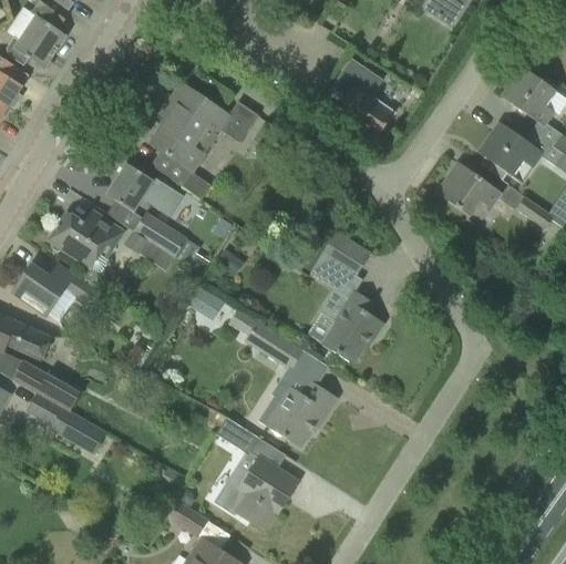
[(43,68),(65,33),(58,29),(71,11),(69,10),(57,0),(39,0),(32,9),(39,13),(38,16),(22,40),(19,38),(14,34),(7,47),(7,53),(24,64),(29,58),(43,68)]
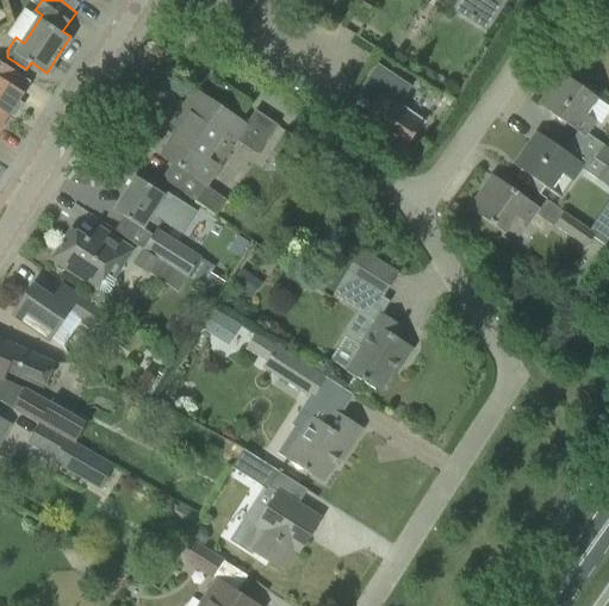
[(61,0),(74,11),(81,0),(61,0)]
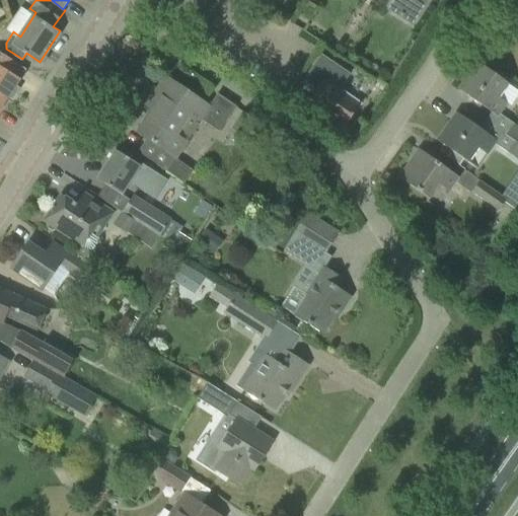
[(306,0),(300,11),(311,17),(317,5),(306,0)]
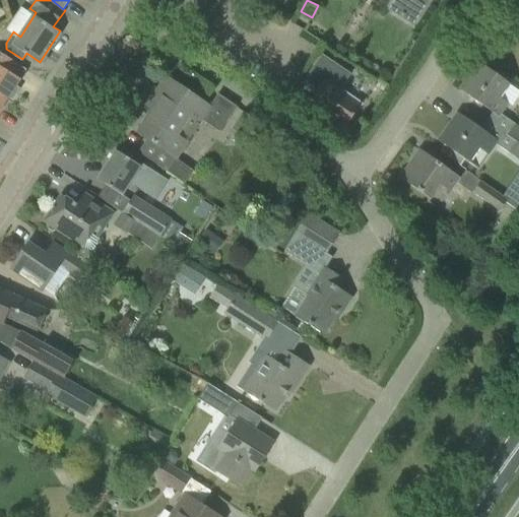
[(392,8),(411,20),(412,19),(414,20),(427,0),(394,0),(391,6),(393,7),(392,8)]
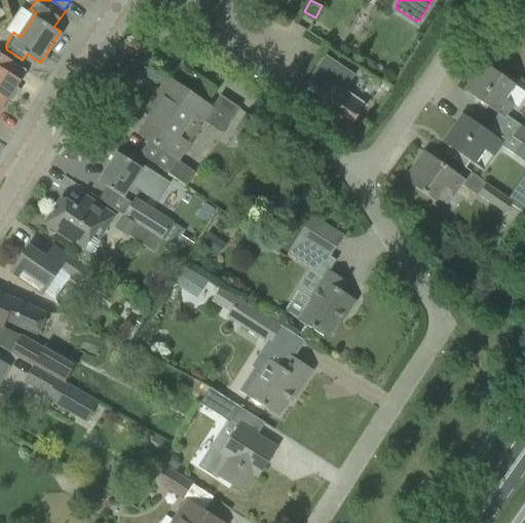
[(0,94),(7,99),(8,99),(9,98),(8,98),(9,97),(13,99),(21,87),(16,85),(21,79),(21,80),(22,78),(12,73),(19,63),(0,50),(0,94)]
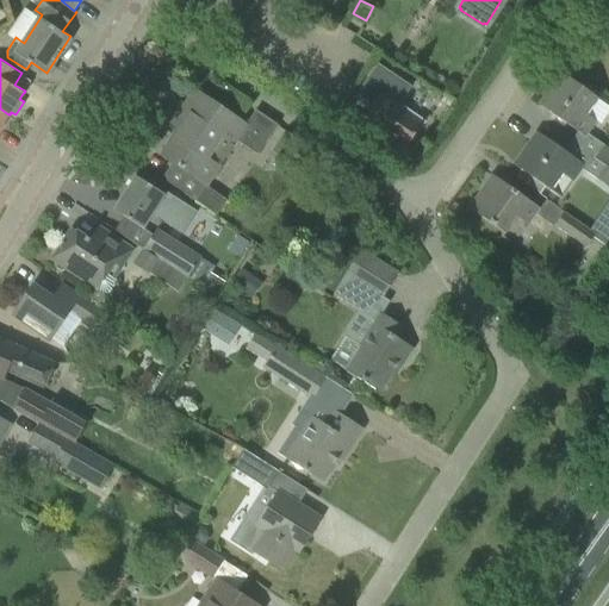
[(362,118),(405,148),(424,120),(398,101),(410,85),(379,63),(358,94),(372,105),(362,118)]
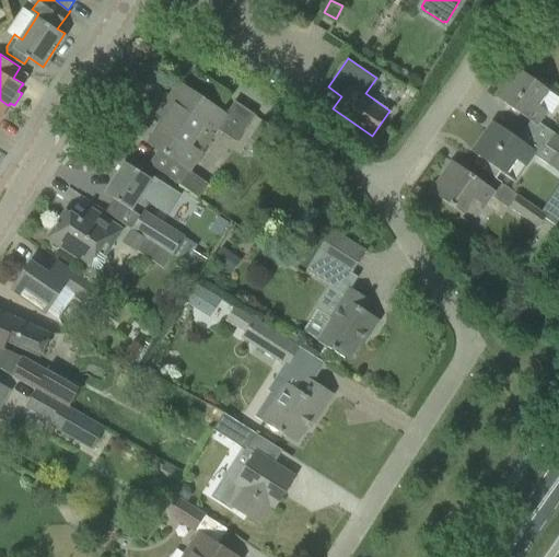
[(516,65),(496,94),(513,107),(531,118),(537,124),(539,120),(547,108),(538,103),(549,88),(534,78),(516,65)]
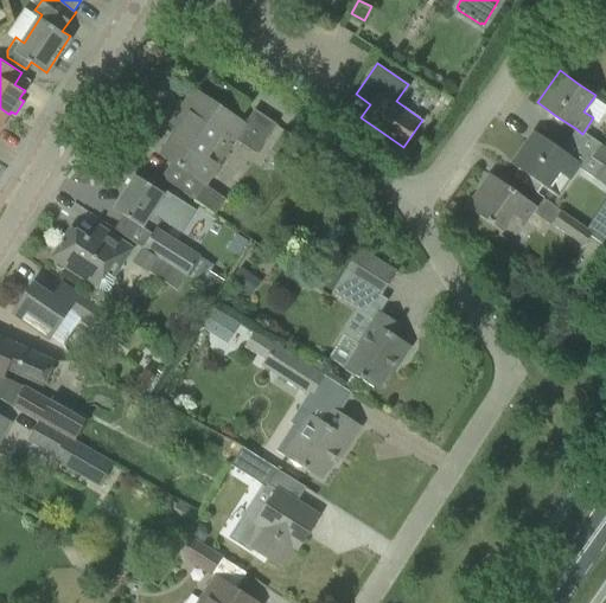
[(161,152),(177,162),(208,184),(235,141),(237,138),(256,151),(263,141),(276,122),(255,107),(244,122),(195,89),(183,106),(190,111),(161,152)]
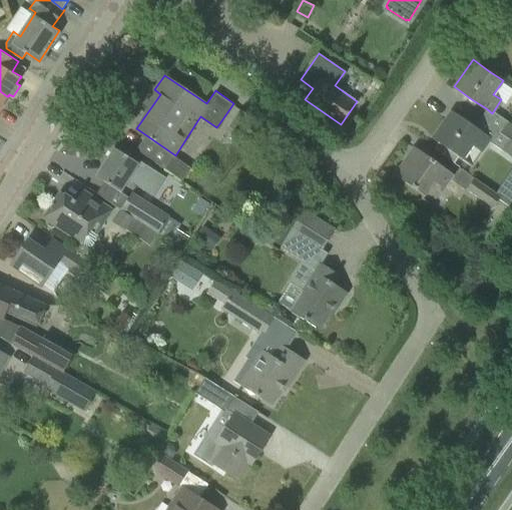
[(453,109),(433,137),(450,148),(472,164),(489,139),(491,137),(474,125),(469,121),(453,109)]
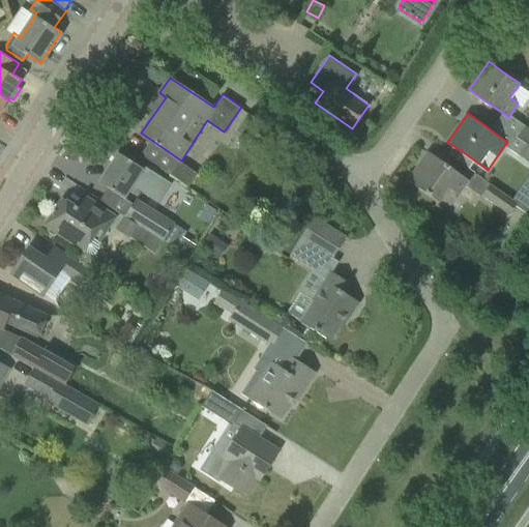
[(525,123),(518,135),(523,139),(528,142),(528,125),(526,123),(525,123)]
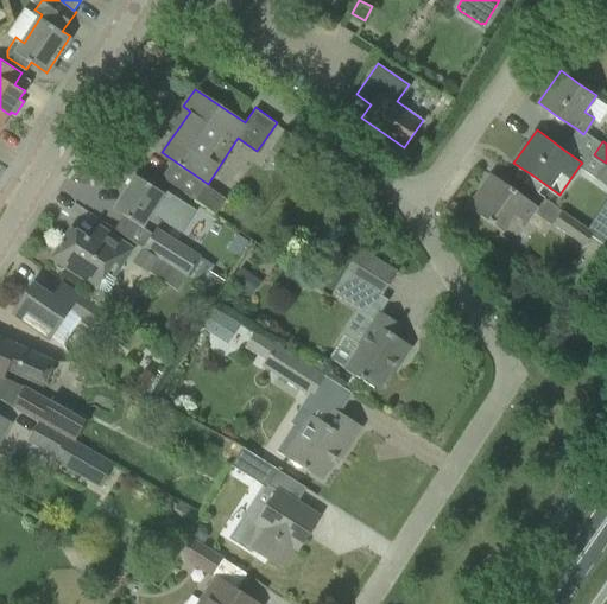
[(606,163),(600,159),(592,172),(596,176),(606,182),(606,163)]
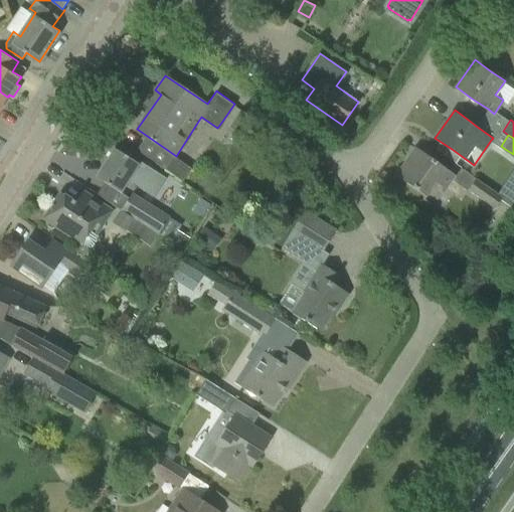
[(395,173),(426,195),(437,182),(447,189),(457,175),(415,145),(395,173)]
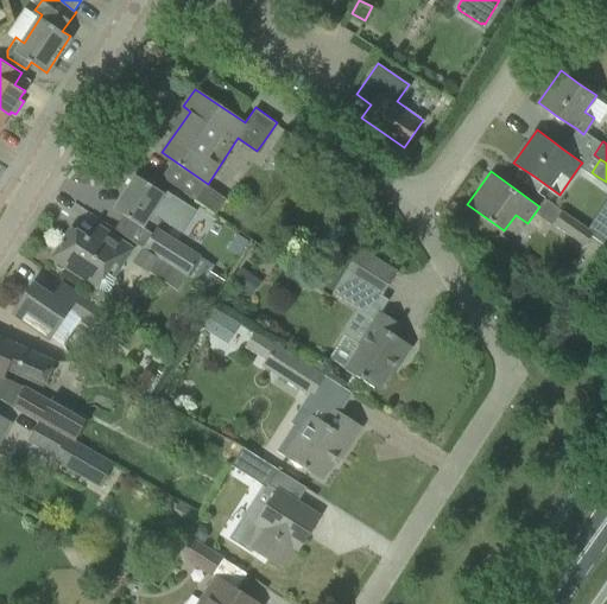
[(137,173),(115,208),(136,221),(143,226),(152,210),(183,230),(197,208),(166,189),(164,191),(157,186),(137,173)]
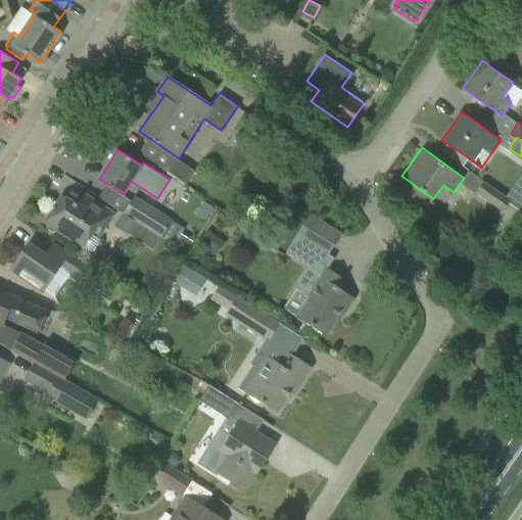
[(179,158),(170,172),(186,183),(194,170),(179,158)]
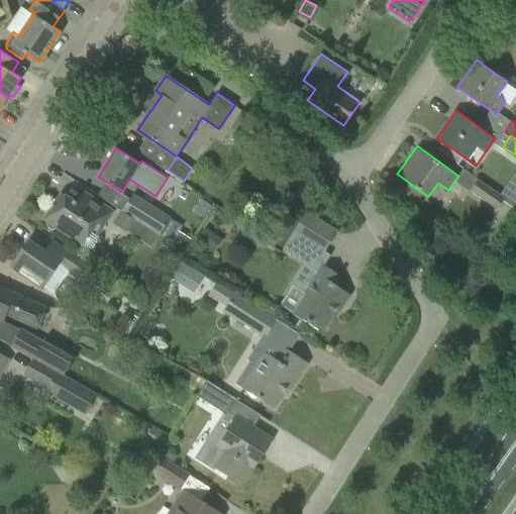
[(471,190),(497,208),(505,196),(479,178),(471,190)]
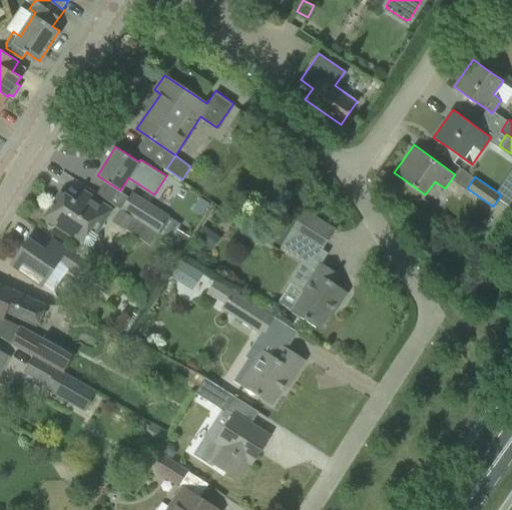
[(96,232),(112,208),(83,188),(75,199),(61,190),(44,216),(50,221),(50,224),(53,227),(56,224),(87,245),(93,244),(99,234),(96,232)]
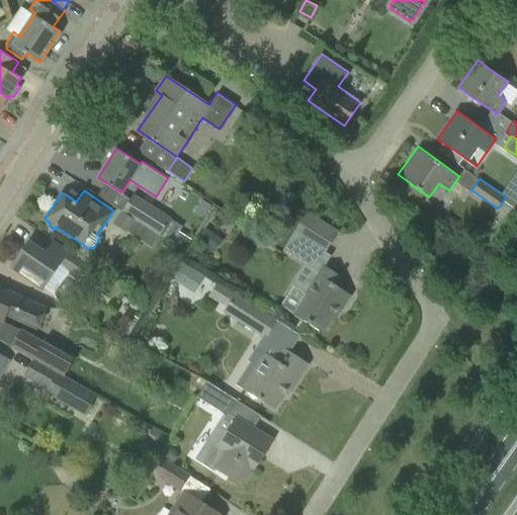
[(136,218),(161,233),(171,216),(134,192),(122,209),(136,218)]
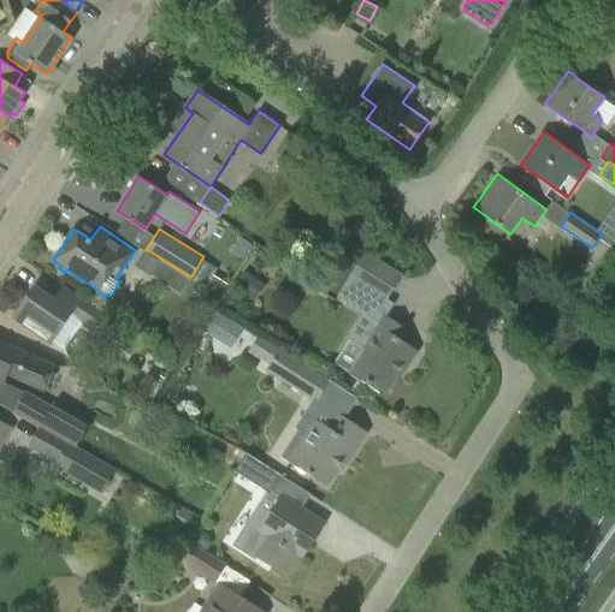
[(152,274),(161,259),(146,249),(136,265),(152,274)]
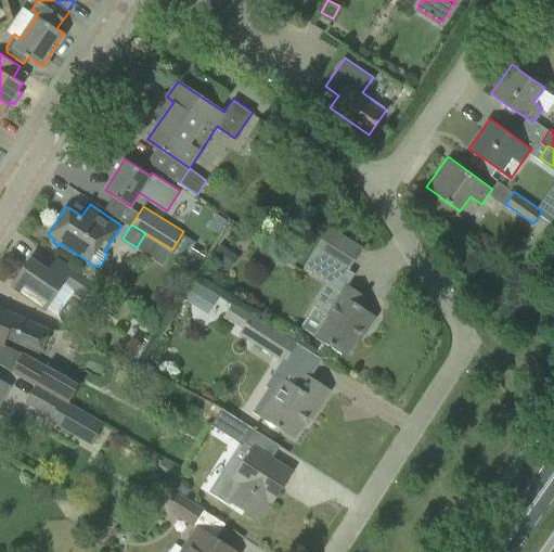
[(313,249),(347,271),(363,247),(330,226),(313,249)]
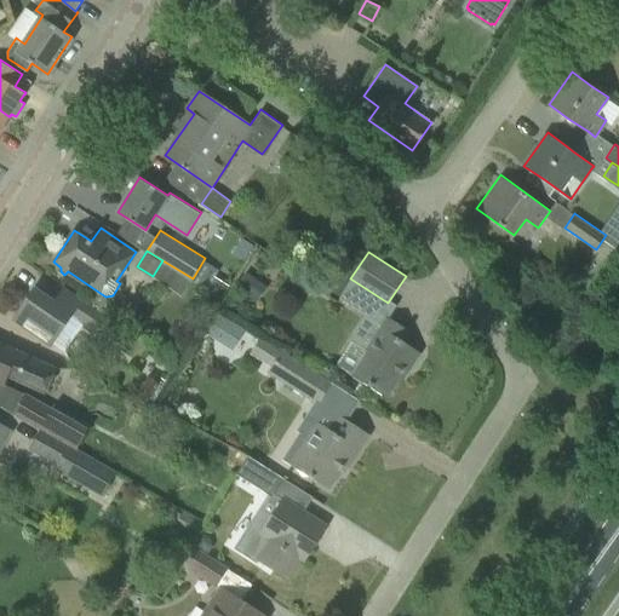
[(15,317),(35,330),(51,341),(52,340),(64,350),(82,324),(90,329),(102,312),(85,300),(66,287),(55,303),(34,289),(15,317)]
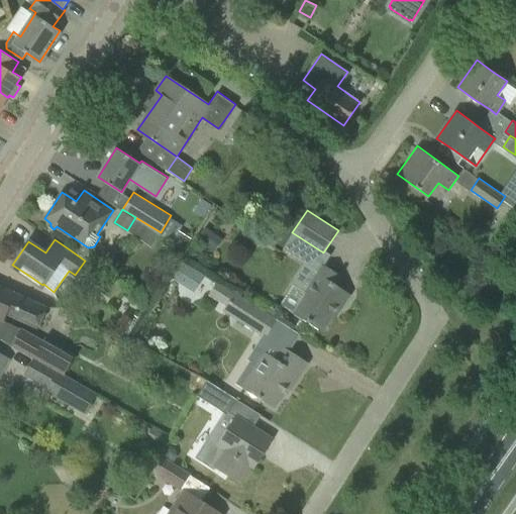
[(191,291),(204,276),(186,261),(173,275),(191,291)]
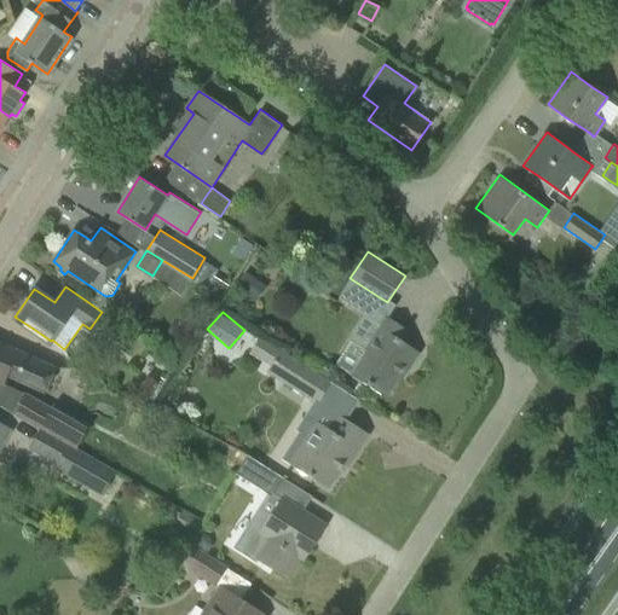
[(402,340),(408,329),(385,314),(364,347),(351,338),(336,361),(353,372),(352,375),(386,395),(400,373),(404,376),(420,350),(402,340)]
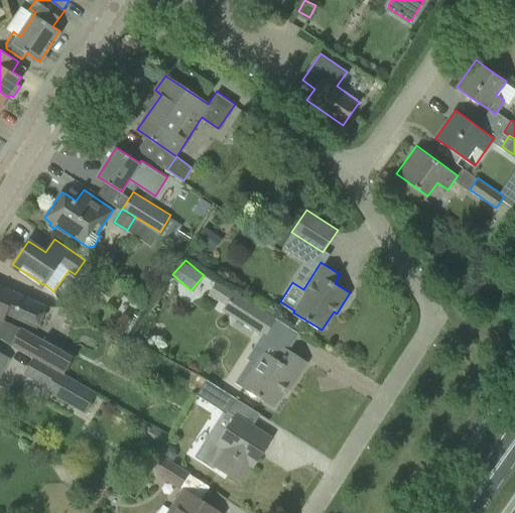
[(215,281),(209,292),(227,303),(225,308),(265,335),(276,316),(235,291),(235,292),(215,281)]
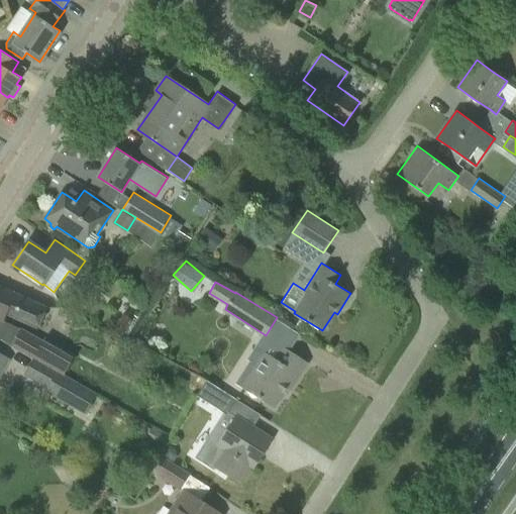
[(36,357),(35,358),(64,375),(65,374),(76,353),(22,326),(4,319),(9,309),(39,322),(46,306),(0,285),(0,336),(9,341),(36,357)]
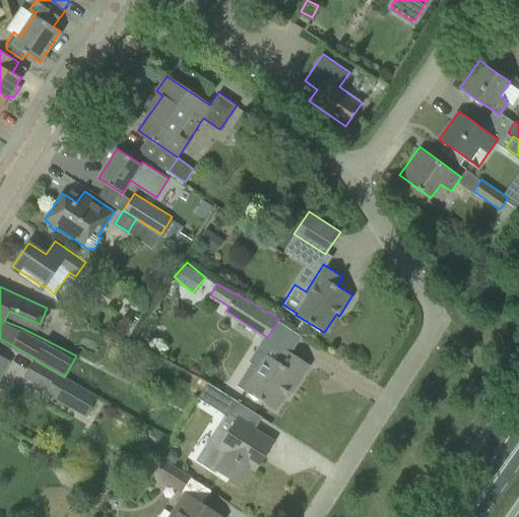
[(252,362),(238,384),(275,408),(289,387),(293,388),(309,364),(287,349),(279,363),(257,347),(249,360),(252,362)]
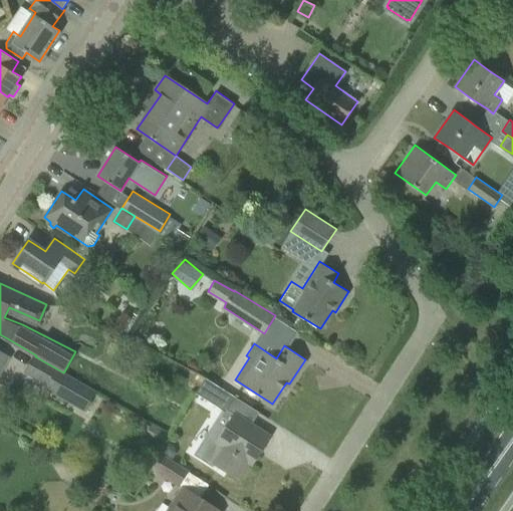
[(0,371),(9,356),(0,350),(0,371)]
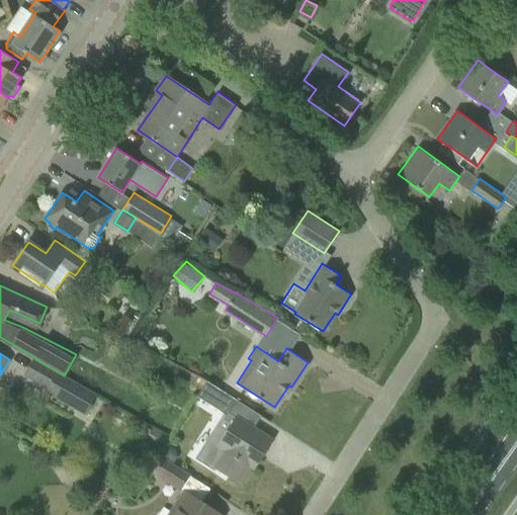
[(64,375),(35,359),(25,374),(48,389),(46,391),(85,414),(97,394),(65,374),(64,375)]
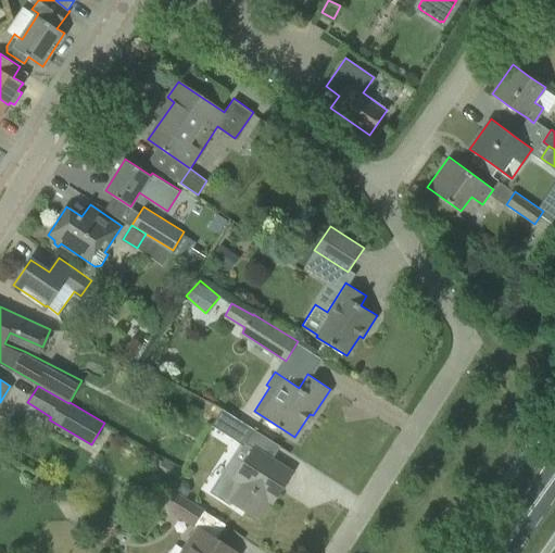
[(255,428),(223,409),(213,425),(246,444),(255,428)]
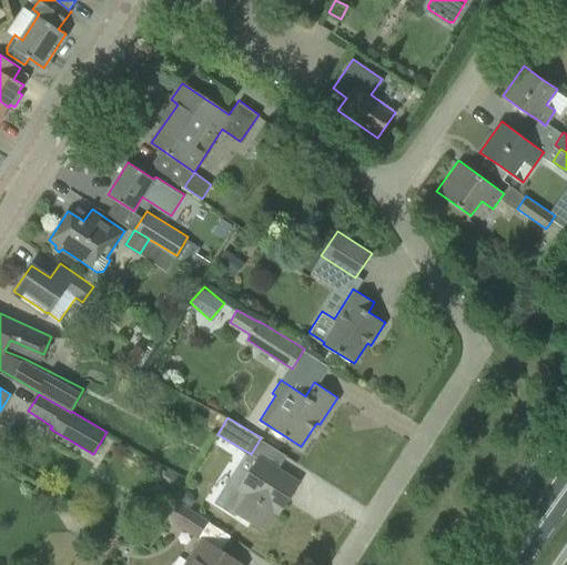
[(236,512),(262,528),(274,510),(279,513),(295,486),(286,481),(290,475),(261,456),(241,488),(249,493),(236,512)]
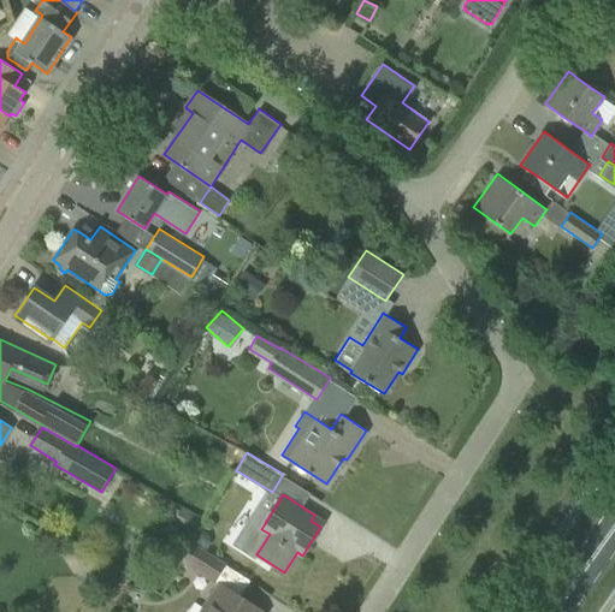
[(201,530),(194,542),(206,551),(211,544),(208,535),(201,530)]
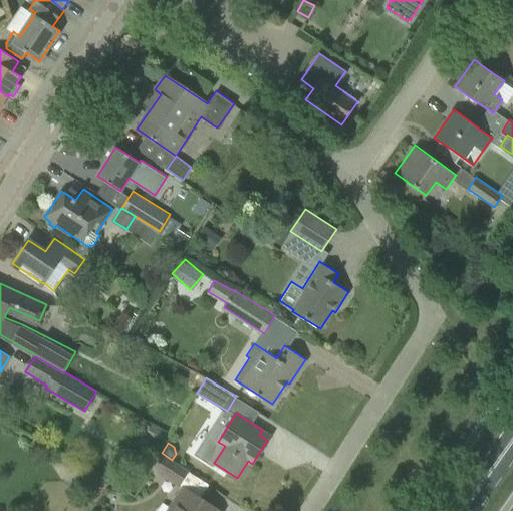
[(153,467),(180,484),(188,470),(172,460),(162,453),(153,467)]
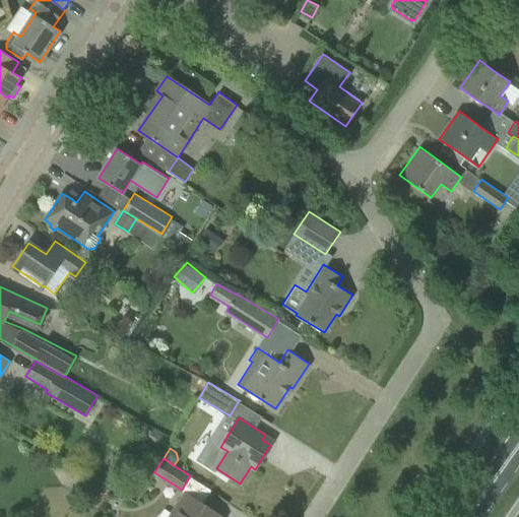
[(170,516),(223,516),(224,516),(186,492),(170,516)]
